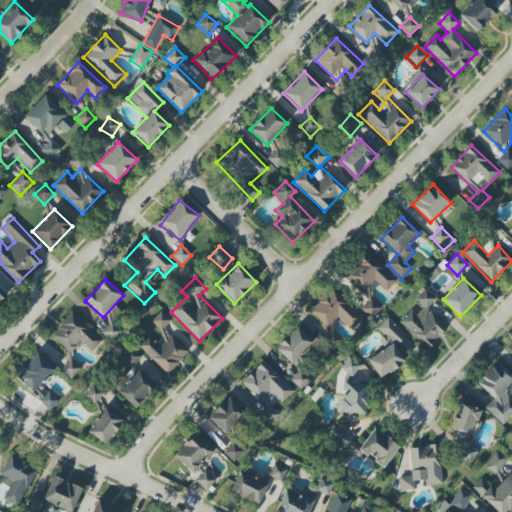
[(327,328),(337,317),(352,331),(364,318),(332,289),(310,312),(327,328)]
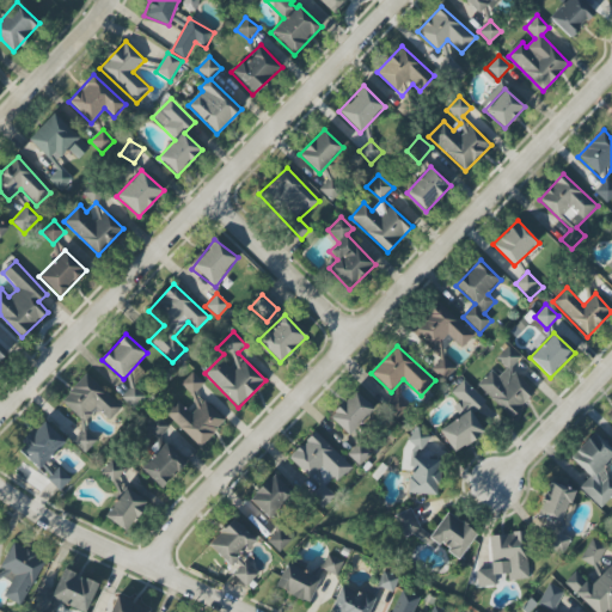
[(477,385),(509,418),(536,392),(510,367),(520,357),(508,346),(496,357),(506,368),(499,377),(491,371),(477,385)]
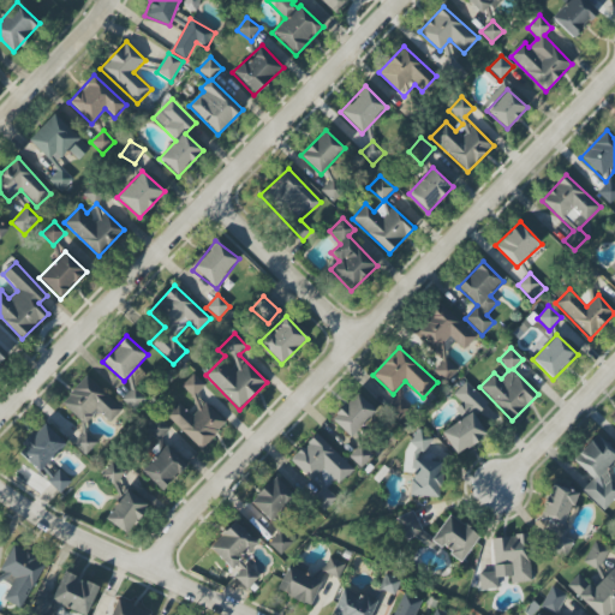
[(201,449),(226,424),(196,394),(206,386),(193,374),(179,388),(198,406),(190,415),(178,402),(166,416),(201,449)]
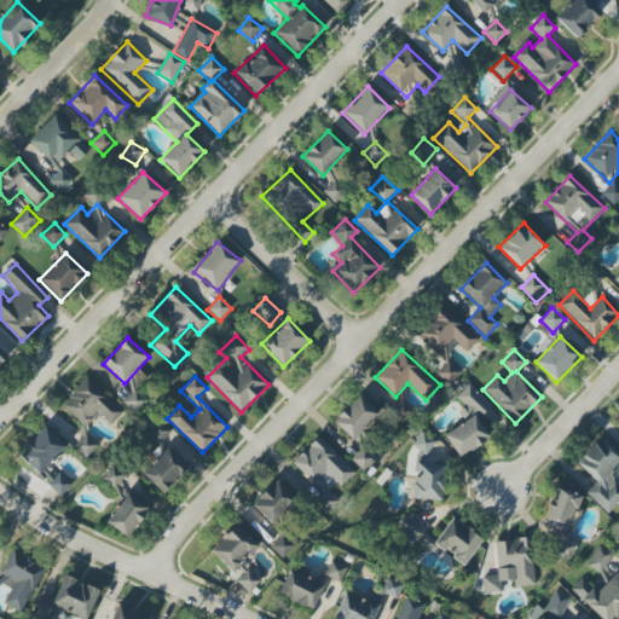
[(137,412),(149,394),(128,381),(126,386),(132,389),(122,404),(137,412)]
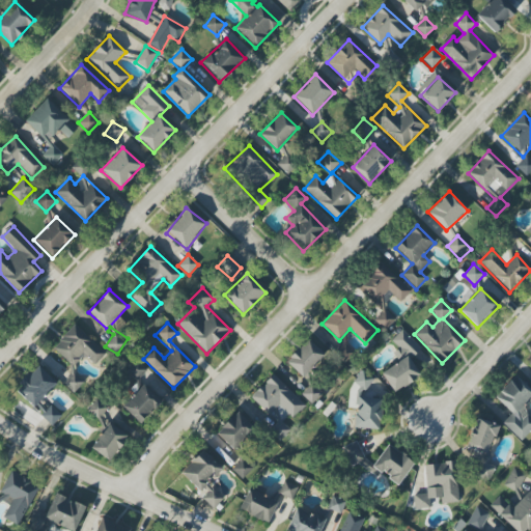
[(393,393),(420,375),(409,359),(419,352),(404,329),(391,338),(398,350),(392,353),(398,362),(381,373),(393,393)]
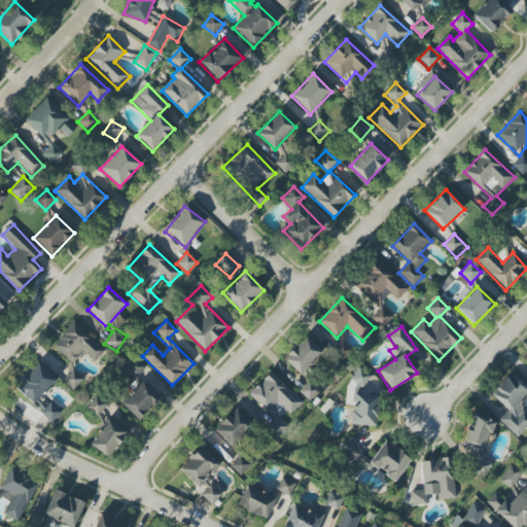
[(322,353),(306,337),(283,358),(300,375),(322,353)]
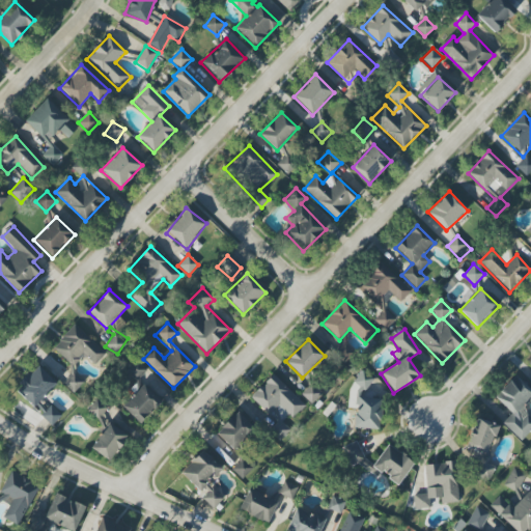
[(334,354),(345,364),(355,354),(343,343),(334,354)]
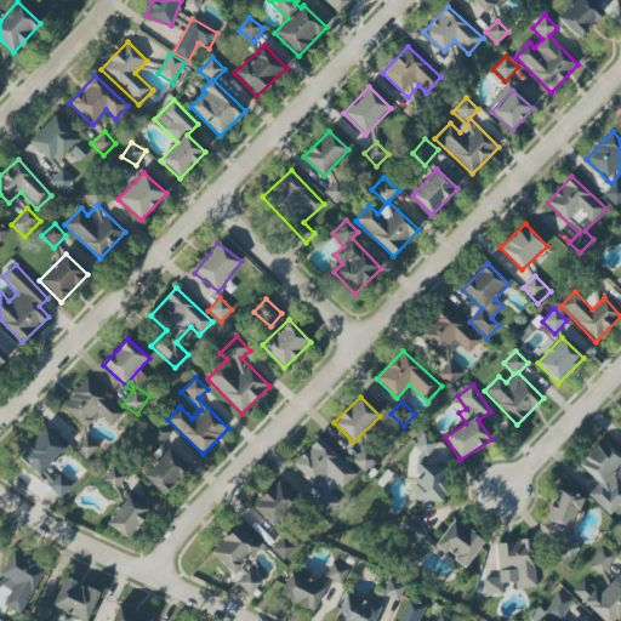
[(147,434),(159,445),(171,433),(160,422),(147,434)]
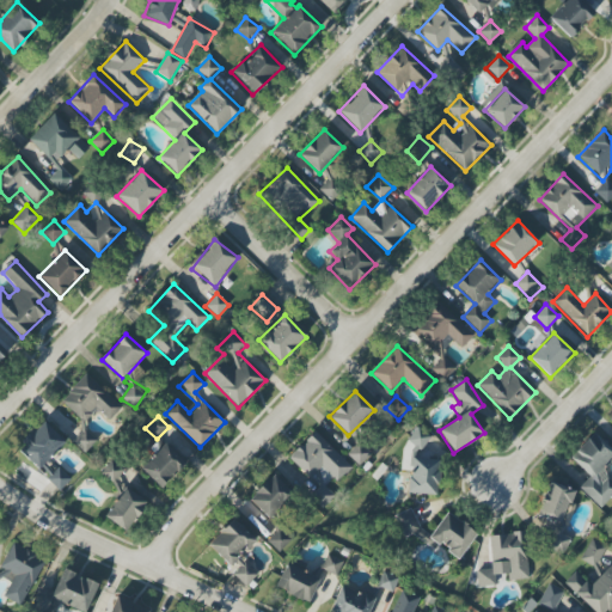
[(66,442),(43,421),(18,448),(48,477),(47,479),(60,491),(71,479),(59,467),(54,472),(44,464),(66,442)]
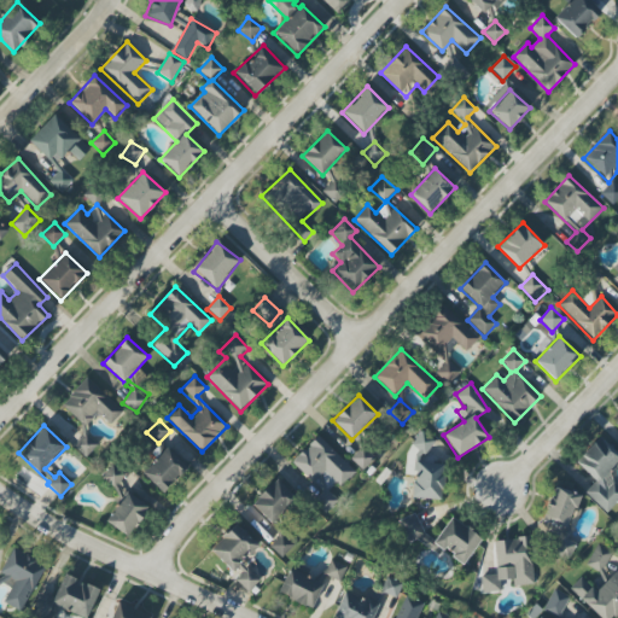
[(426,456),(433,441),(419,433),(412,449),(426,456)]
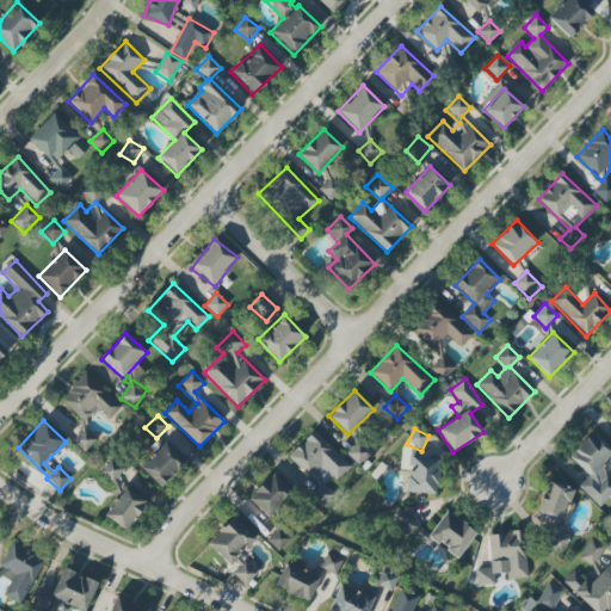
[(351,464),(314,431),(289,458),(319,486),(309,497),(322,508),(334,495),(328,489),(351,464)]
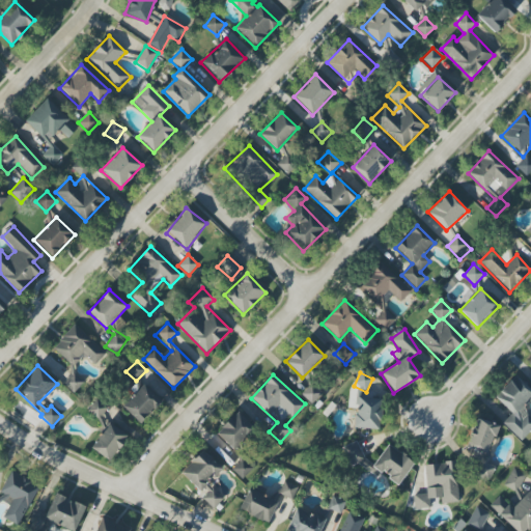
[(520,441),(530,430),(530,417),(522,408),(530,398),(530,393),(515,376),(495,396),(511,415),(503,422),(520,441)]
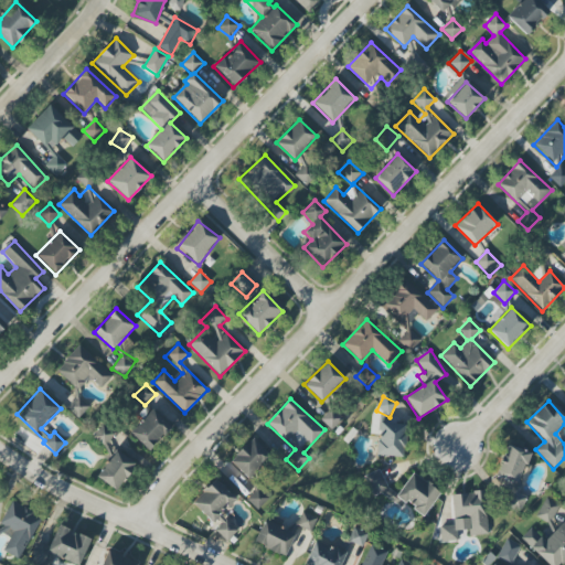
[(147,451),(171,428),(153,409),(129,432),(147,451)]
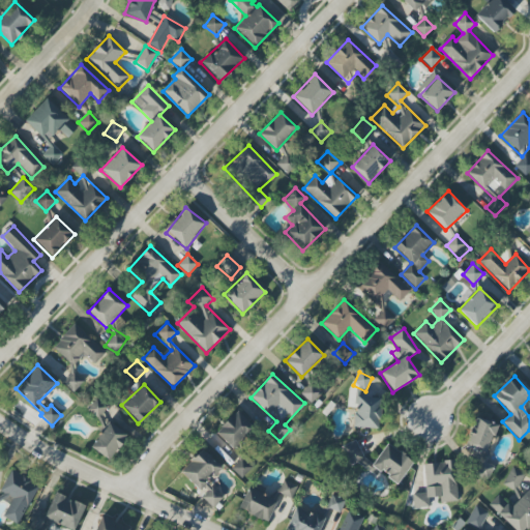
[(108,408),(97,399),(87,409),(97,418),(108,408)]
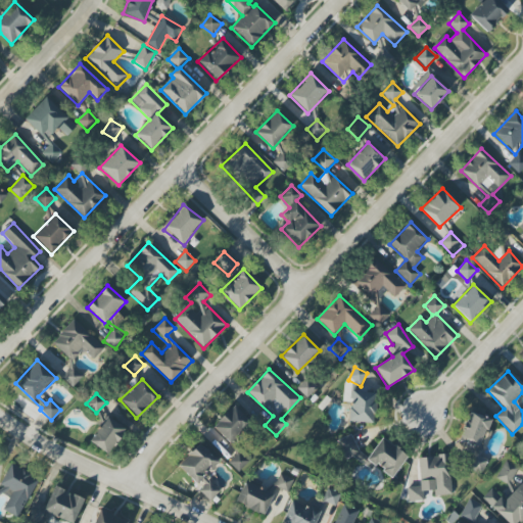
[(212,426),(229,443),(250,424),(234,406),(212,426)]
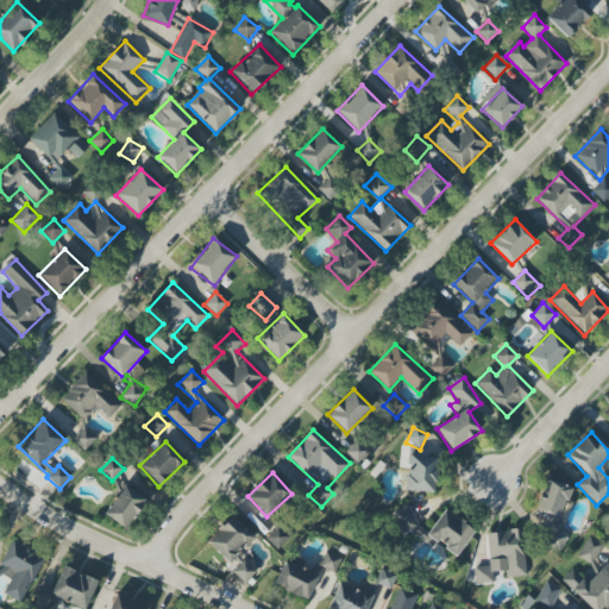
[(559,520),(571,489),(546,479),(534,512),(559,520)]
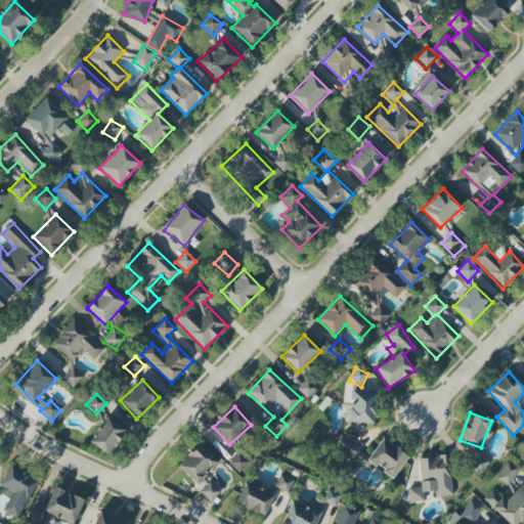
[(125,428),(104,418),(90,444),(111,455),(125,428)]
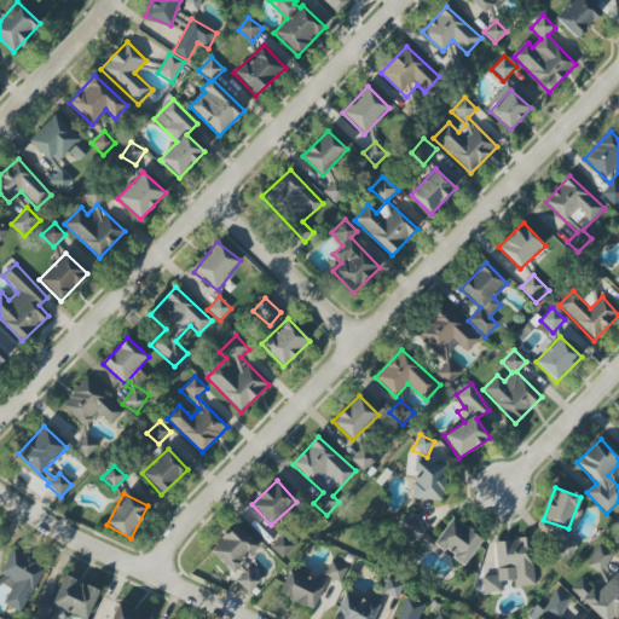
[(451,519),(438,539),(408,518),(399,530),(415,541),(416,539),(440,556),(444,551),(464,565),(482,539),(451,519)]
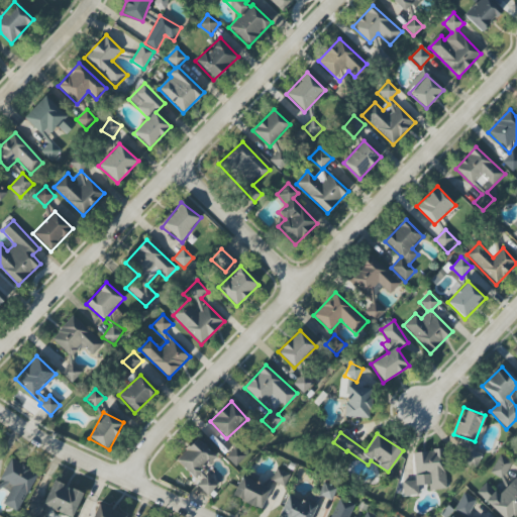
[(194,479),(215,456),(197,438),(176,461),(194,479)]
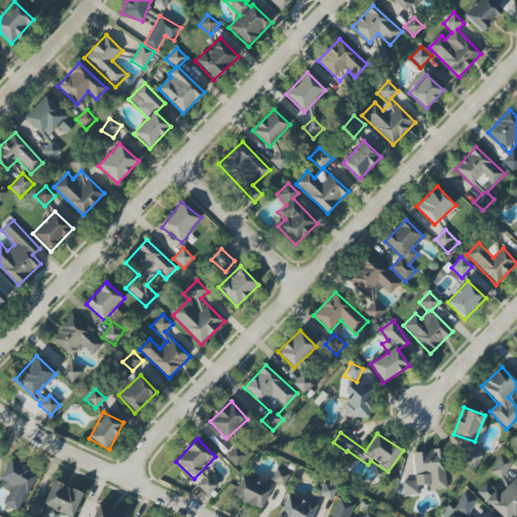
[(246,456),(236,446),(225,456),(235,468),(246,456)]
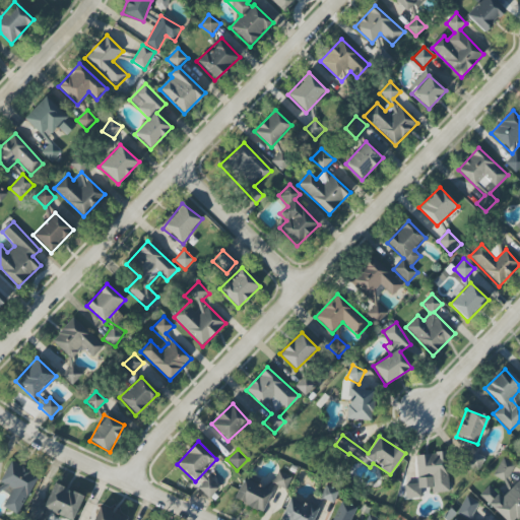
[(416,455),(417,483),(405,484),(406,499),(420,498),(419,489),(431,489),(432,493),(448,493),(446,454),(416,455)]
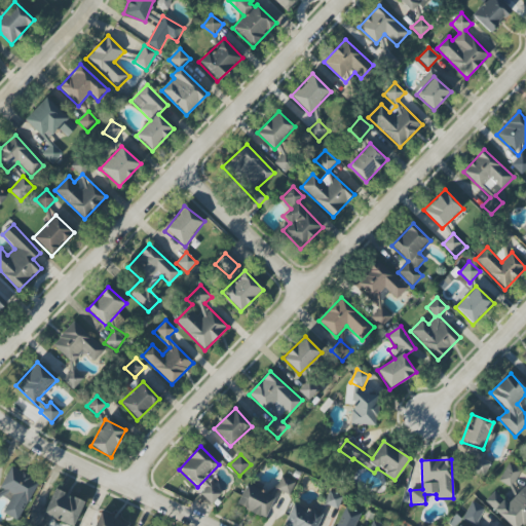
[(475,476),(487,475),(486,460),(474,460),(475,476)]
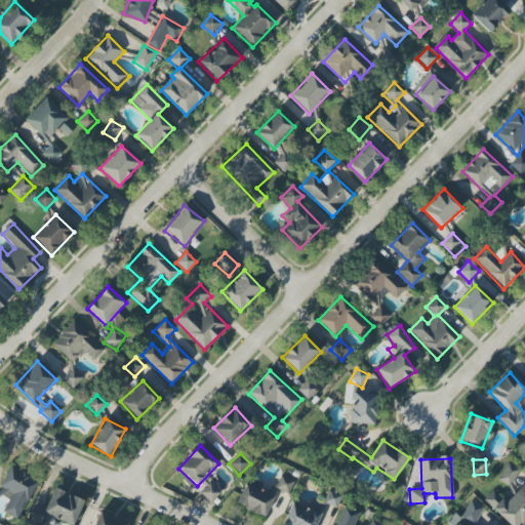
[(520,468),(508,461),(498,481),(510,487),(520,468)]
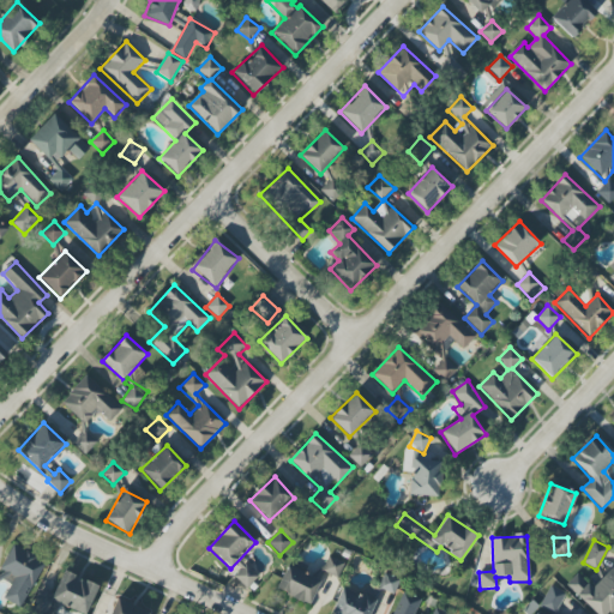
[(44,560),(12,546),(0,572),(0,581),(10,584),(2,600),(24,609),(44,560)]
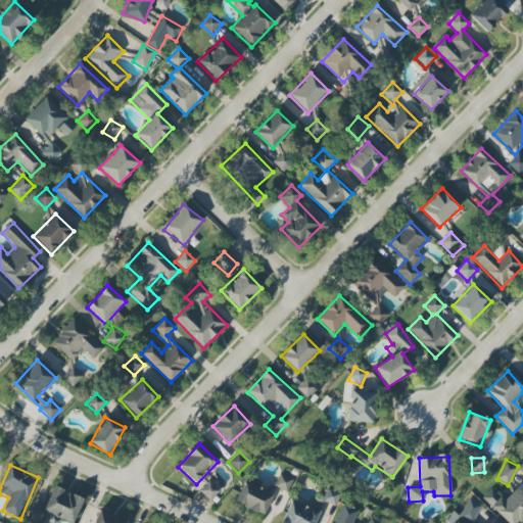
[(288,492),(294,480),(281,474),(275,486),(288,492)]
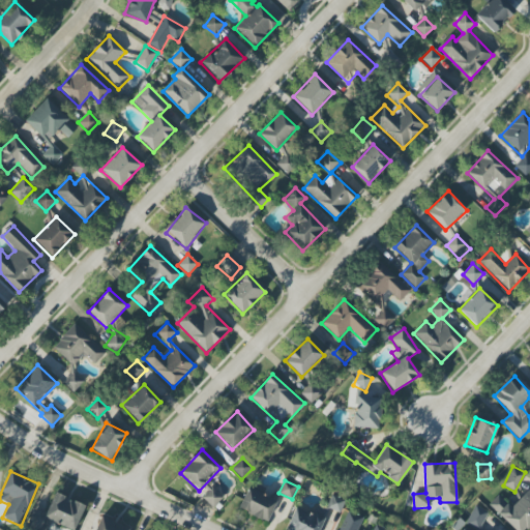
[(238,508),(266,523),(277,502),(249,488),(238,508)]
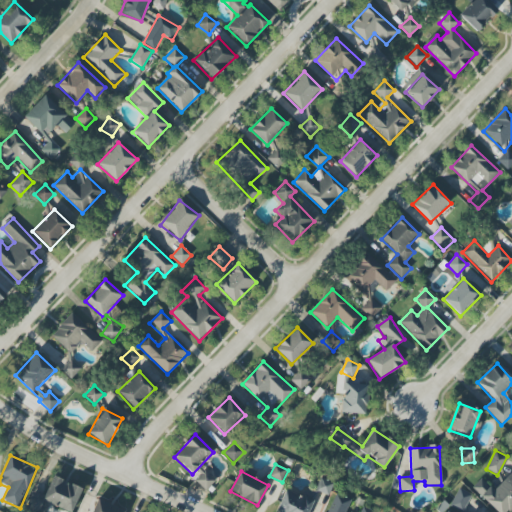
[(196,481),(204,491),(215,482),(206,472),(196,481)]
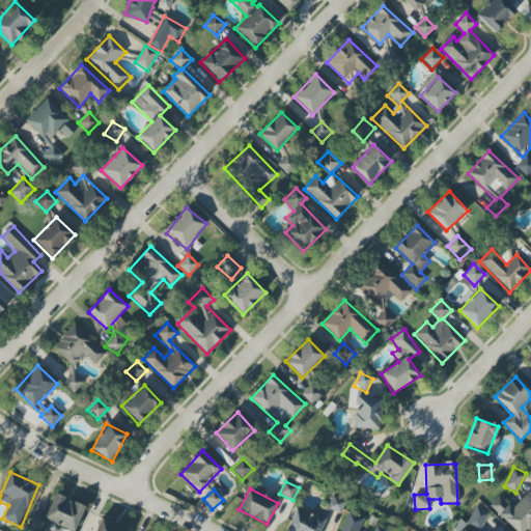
[(527,530),(530,527),(530,493),(529,492),(512,508),(499,496),(490,506),(514,530),(527,530)]
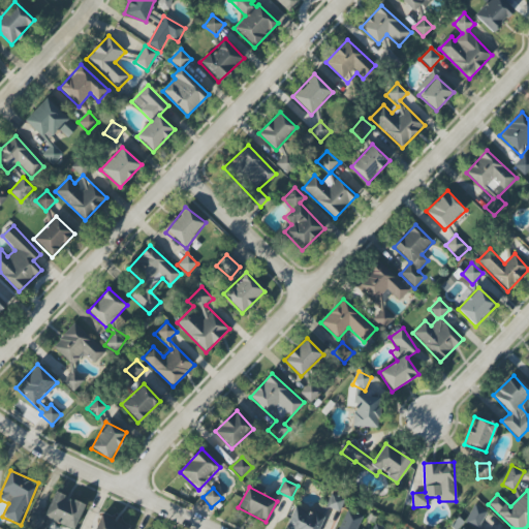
[(70,528),(74,528),(85,504),(54,492),(45,514),(34,508),(25,528),(45,528),(50,520),(70,528)]
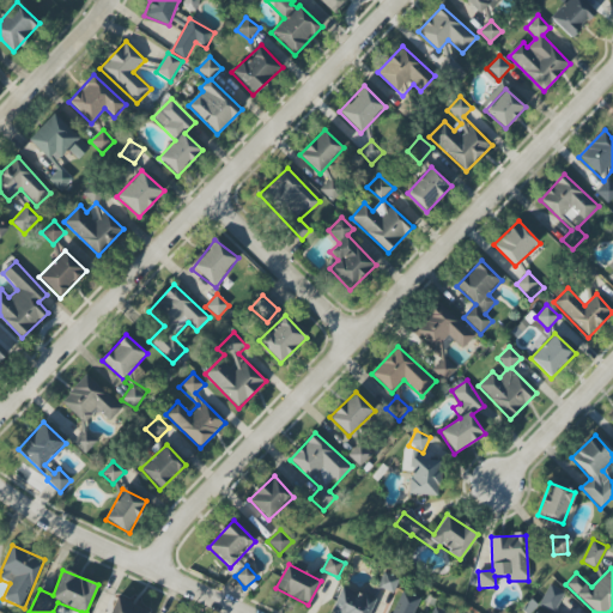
[(341,587),(331,612),(369,612),(378,588),(394,594),(399,578),(382,572),(372,599),(341,587)]
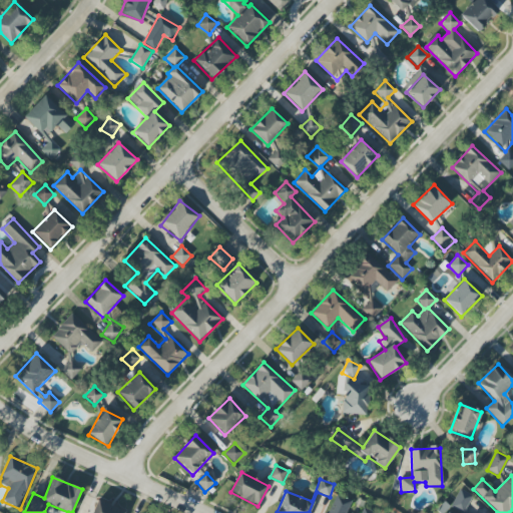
[(463,512),(472,495),(460,489),(450,507),(461,512),(463,512)]
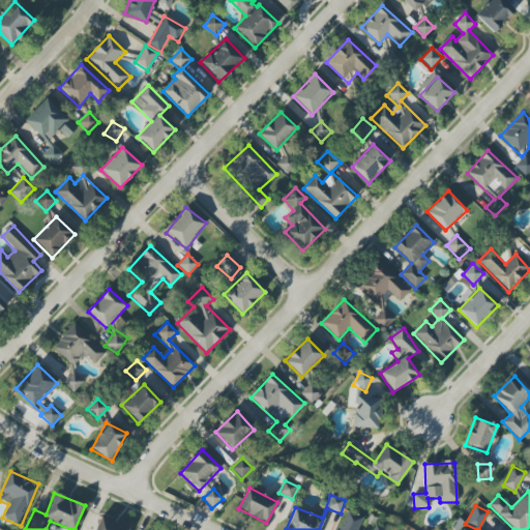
[(339,529),(387,529),(375,526),(373,529),(360,529),(364,518),(346,510),(339,529)]
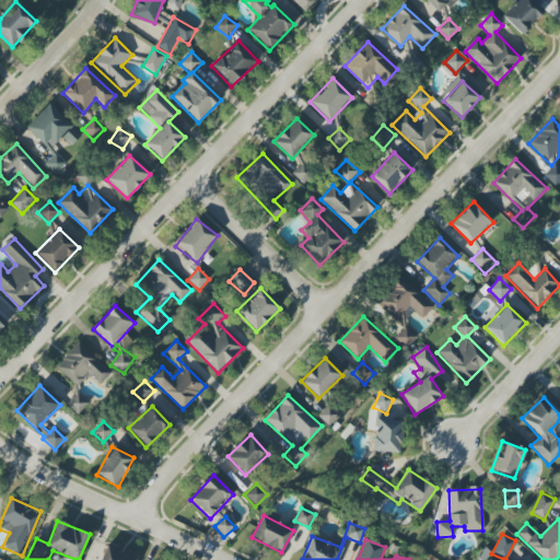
[(133,559),(136,558),(105,547),(100,559),(133,559)]
